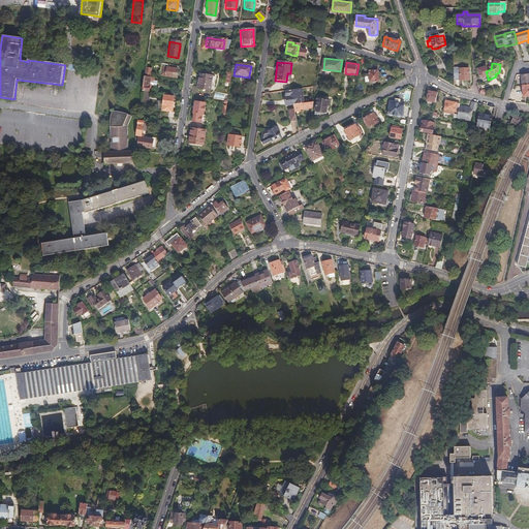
[(165,68),(166,65),(161,65),(159,76),(175,79),(176,73),(177,69),(165,68)]
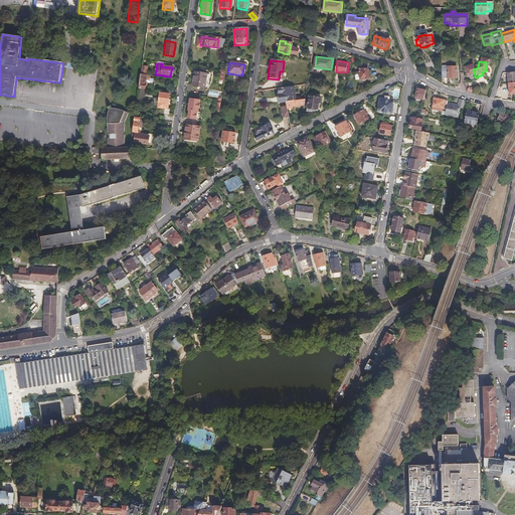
[(358,66),(358,73),(358,81),(367,80),(367,66),(358,66)]
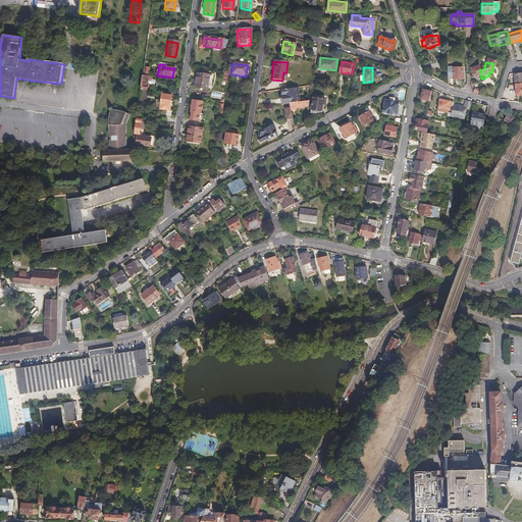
[(479,70),(478,67),(471,69),(474,79),(481,76),(479,70)]
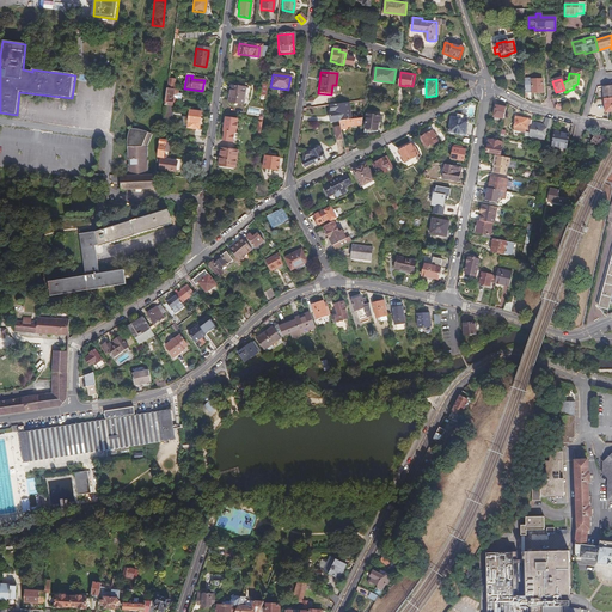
[(531,80),(531,93),(542,93),(542,80),(531,80)]
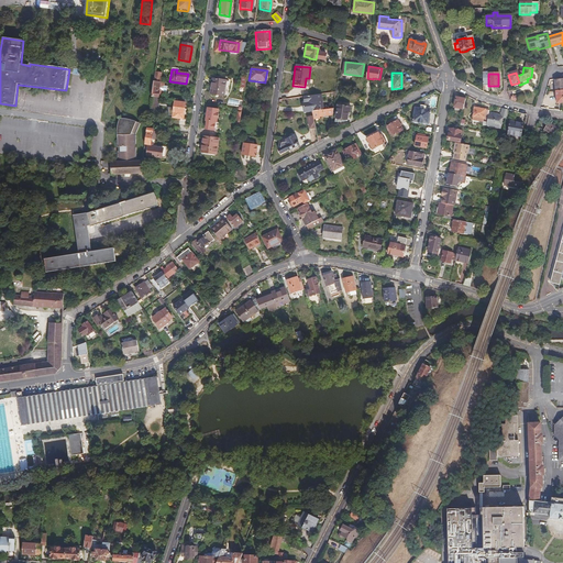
[(305,87),(293,86),(291,88),(307,90),(309,78),(306,78),(305,87)]
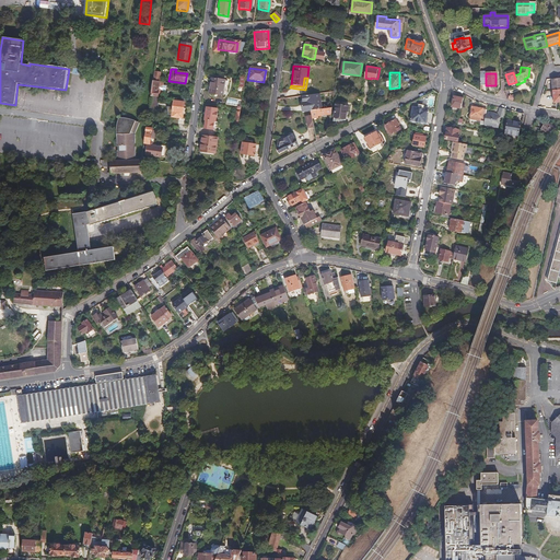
[(559,78),(558,79),(550,80),(553,106),(559,105),(559,78)]
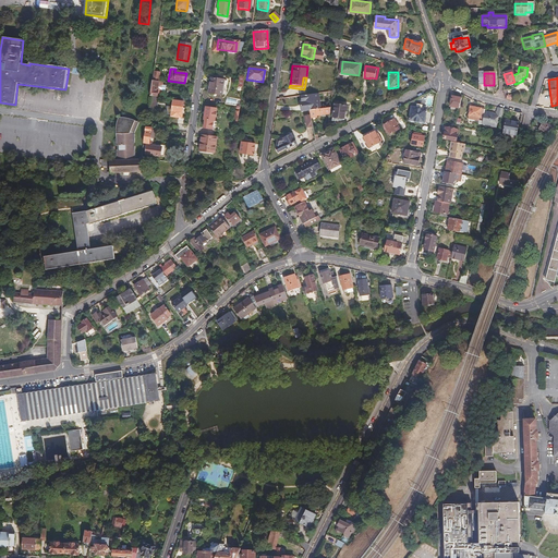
[(220,96),(222,87),(222,81),(208,80),(207,87),(206,94),(220,96)]
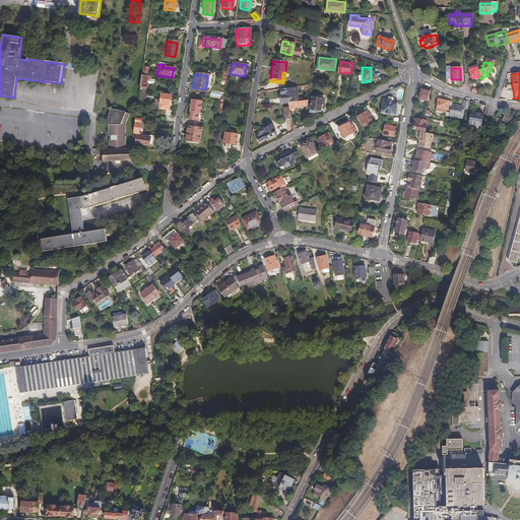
[(300,101),(298,86),(281,88),(281,93),(286,93),(287,95),(287,102),(290,102),(300,101)]
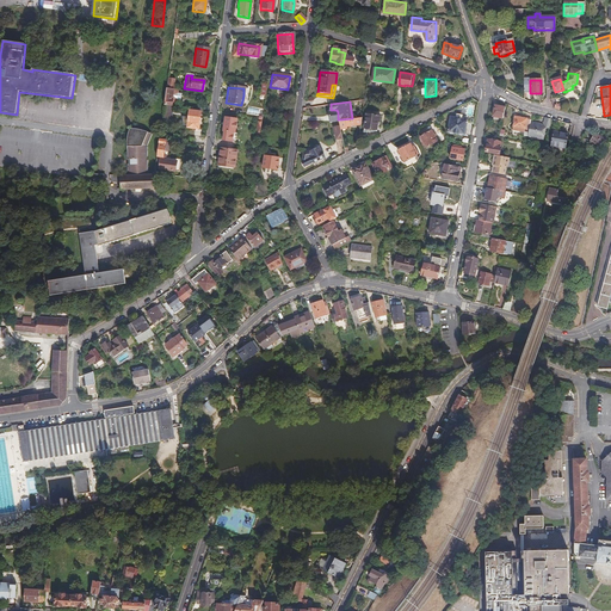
[(168,124),(171,109),(170,109),(162,107),(160,123),(168,124)]
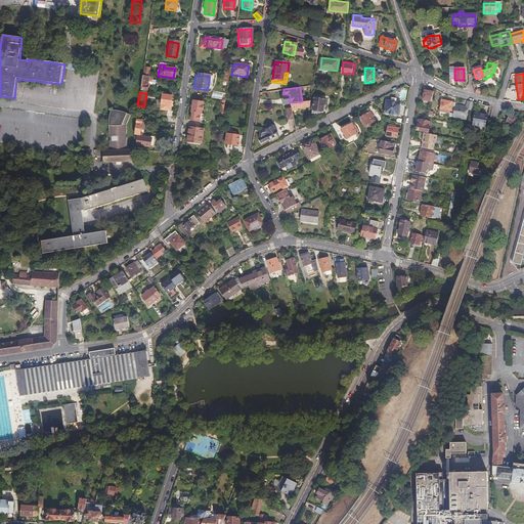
[(421,101),(430,103),(431,94),(423,93),(421,101)]
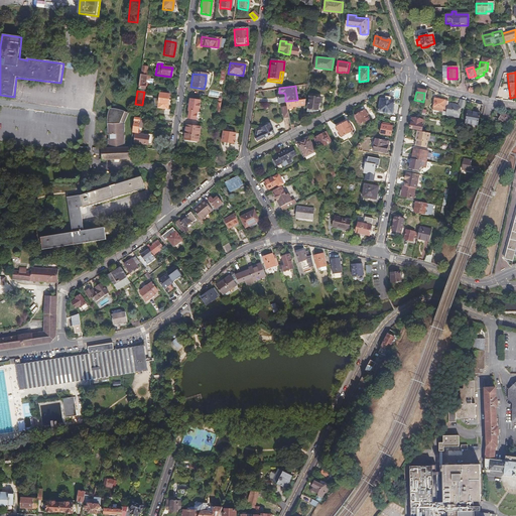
[(168,96),(158,95),(156,109),(166,111),(167,104),(168,96)]
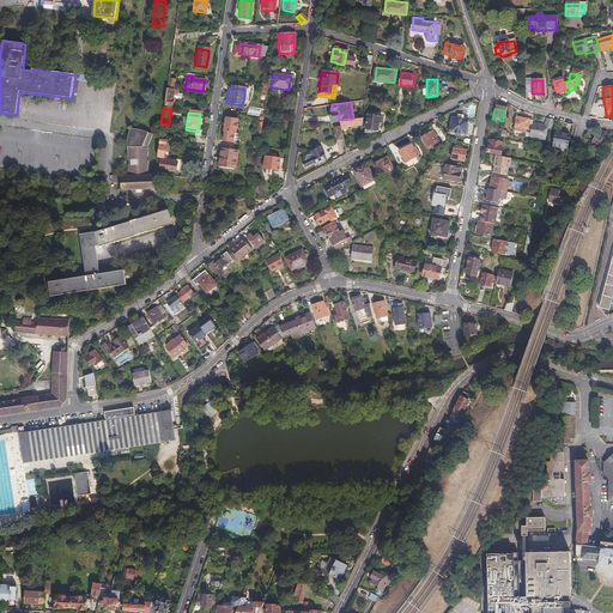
[(382,116),(369,114),(366,128),(378,129),(380,123),(380,121),(382,122),(382,116)]
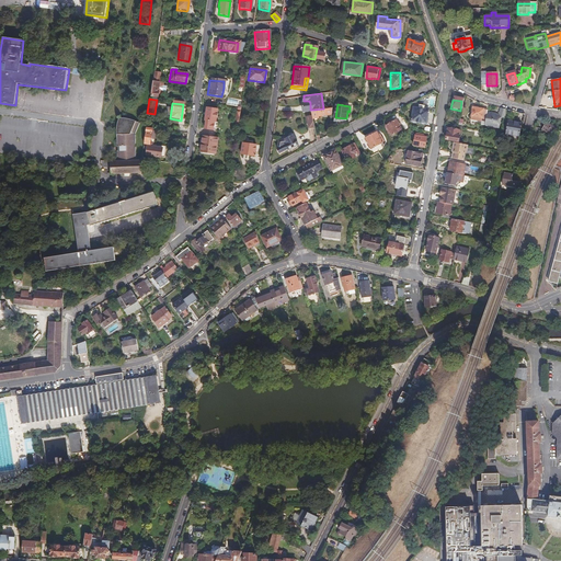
[(324,115),(332,114),(333,107),(323,109),(313,110),(313,112),(313,115),(315,117),(319,116),(318,116),(324,115)]
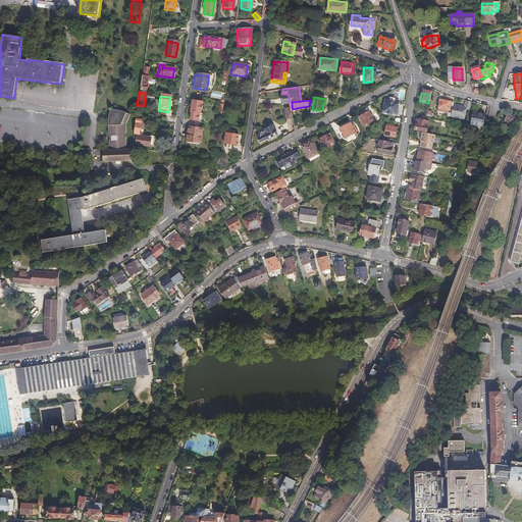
[(201,107),(201,103),(191,101),(190,111),(190,113),(189,121),(197,122),(197,121),(199,121),(199,119),(201,119),(201,115),(200,114),(200,110),(201,110),(201,107)]
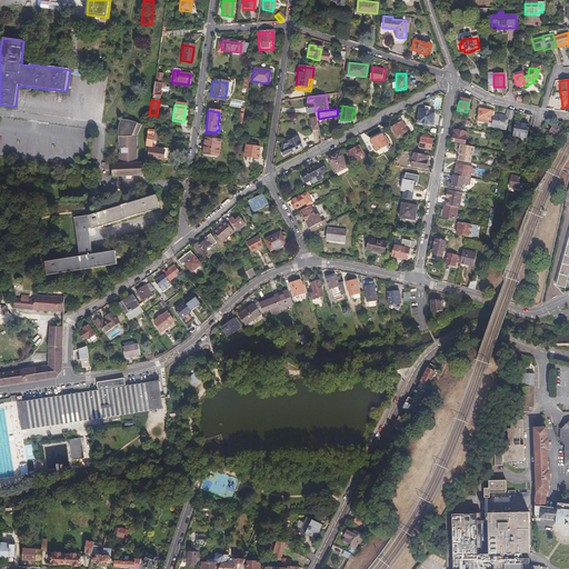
[(433,112),(418,110),(416,125),(431,127),(433,112)]
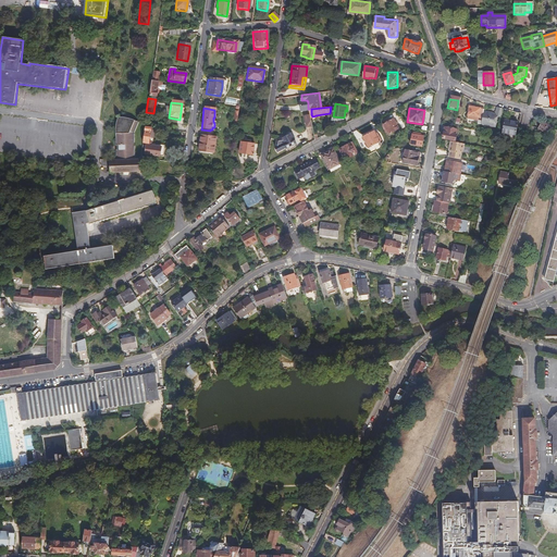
[(482,112),(482,110),(468,108),(467,116),(475,118),(477,119),(477,118),(481,119),(482,112)]
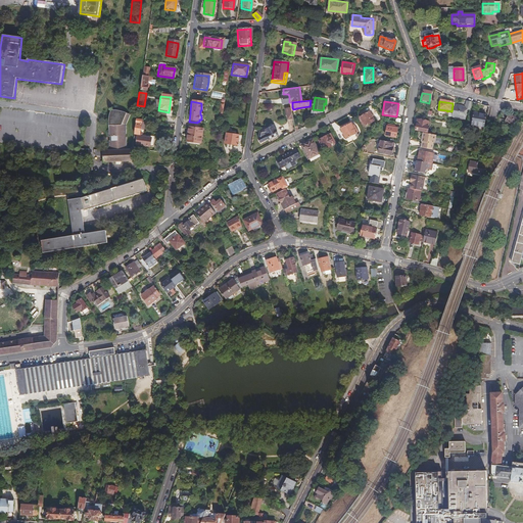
[(450,116),(450,117),(464,121),(466,110),(469,111),(471,103),(465,102),(464,107),(453,105),(452,111),(450,116)]
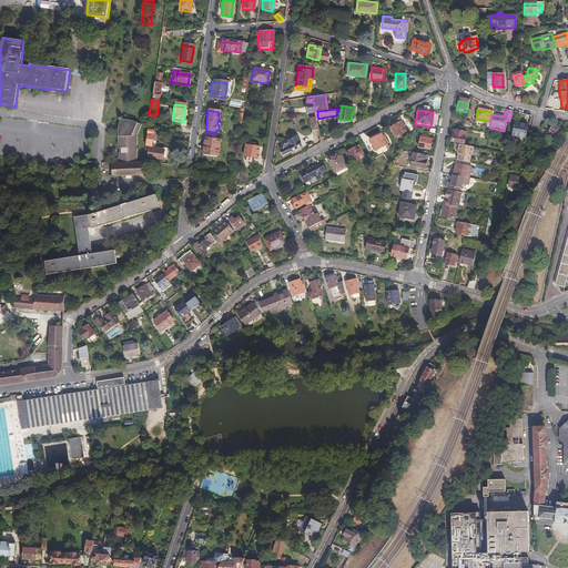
[(117,128),(117,134),(118,164),(111,164),(111,178),(143,176),(142,163),(135,163),(134,137),(139,125),(130,122),(122,121),(119,121),(117,128)]
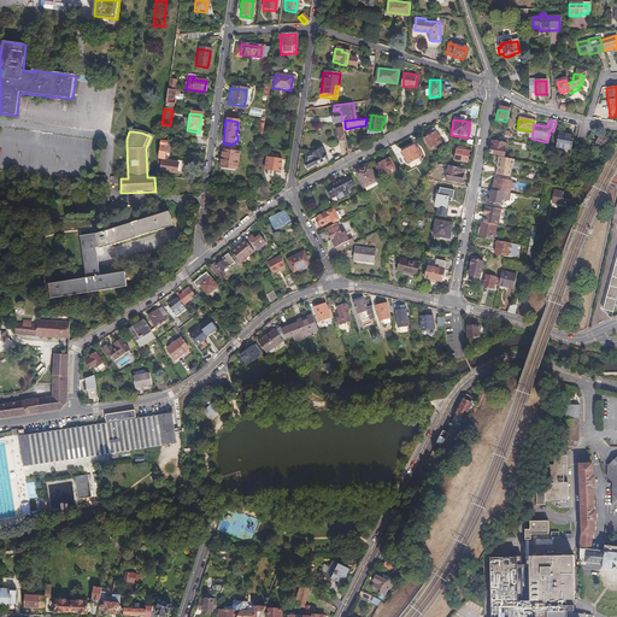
[(434,133),(423,139),(425,144),(429,150),(440,144),(434,133)]
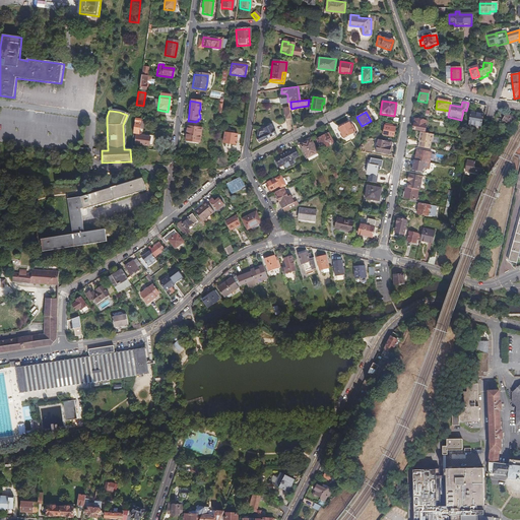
[(481,116),(470,114),(467,126),(479,128),(481,116)]
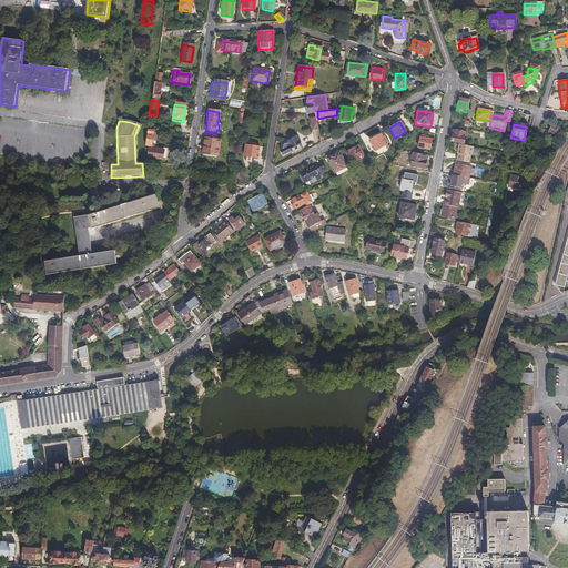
[(561,132),(553,125),(548,132),(557,139),(561,132)]
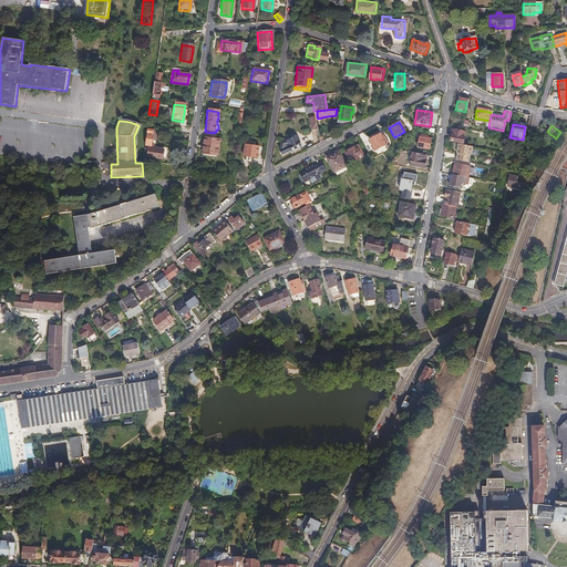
[(146,131),(144,147),(148,148),(147,160),(166,162),(167,151),(163,150),(158,148),(158,151),(152,150),(153,147),(151,146),(152,143),(154,143),(155,133),(146,131)]
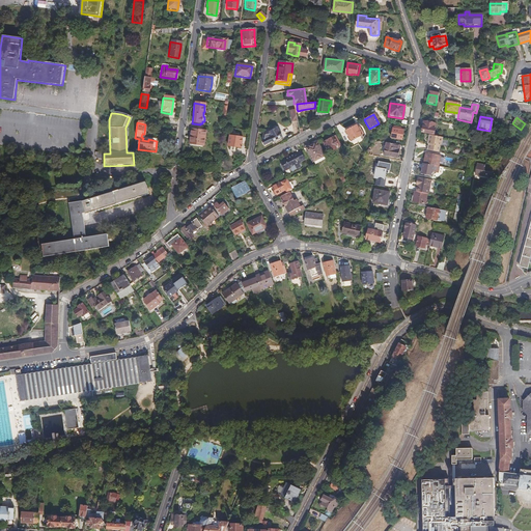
[(434,126),(422,123),(420,134),(432,136),(434,130),(432,130),(434,126)]
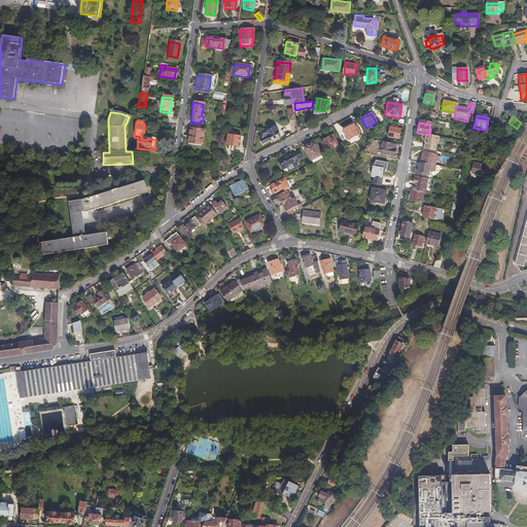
[(354,129),(352,126),(342,131),(347,141),(359,134),(356,128),(354,129)]
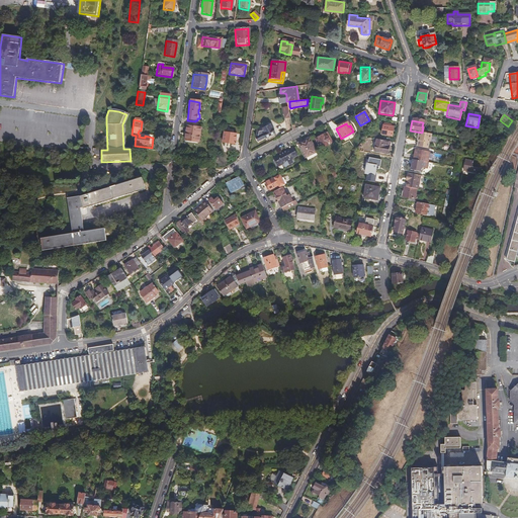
[(263,128),(258,128),(256,139),(257,140),(259,141),(266,137),(266,138),(272,135),(274,134),(272,128),(270,124),(263,128)]
